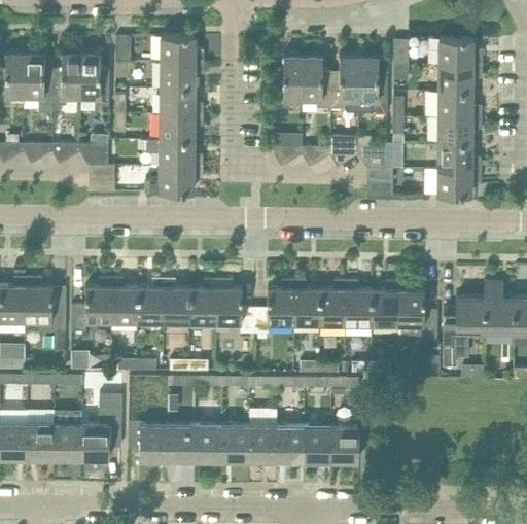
[(195,50),(195,36),(161,35),(160,61),(204,62),(204,50),(195,50)]
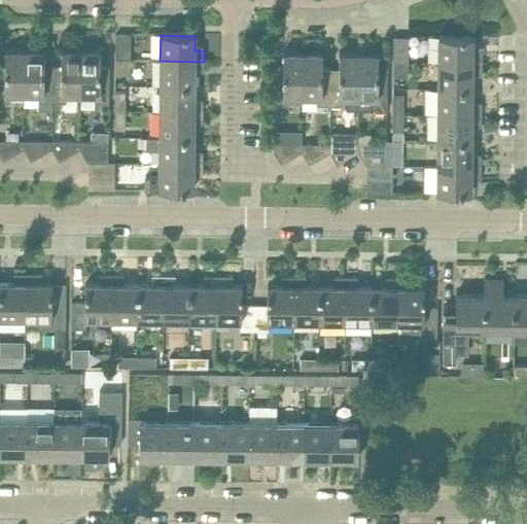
[(130,61),(131,37),(115,37),(115,61),(130,61)]
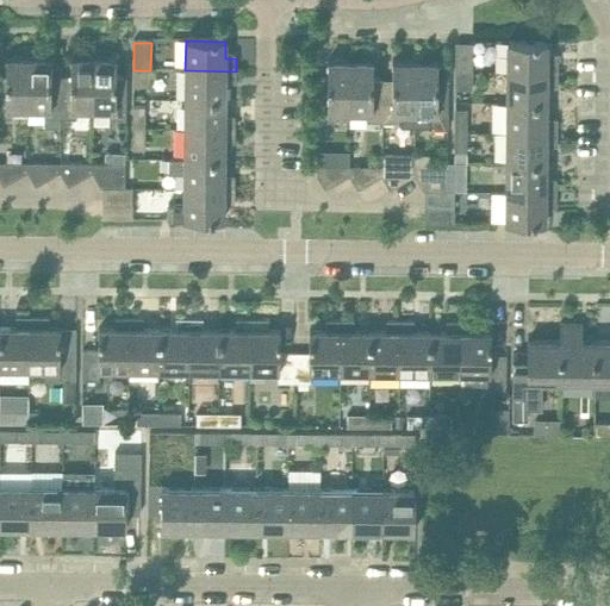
[(547,56),(547,44),(508,44),(506,75),(558,75),(558,57),(560,57),(560,56),(547,56)]
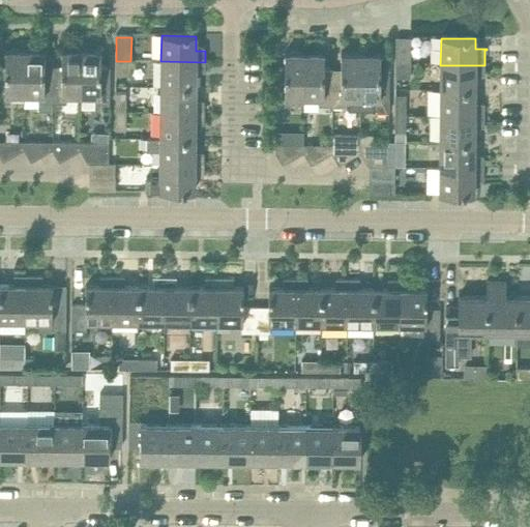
[(395,39),(395,64),(410,64),(410,39),(395,39)]
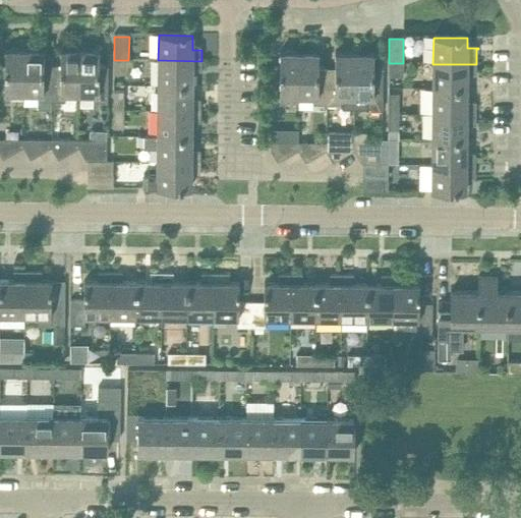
[(22,95),(23,52),(5,52),(5,66),(0,66),(0,103),(10,103),(10,94),(22,95)]
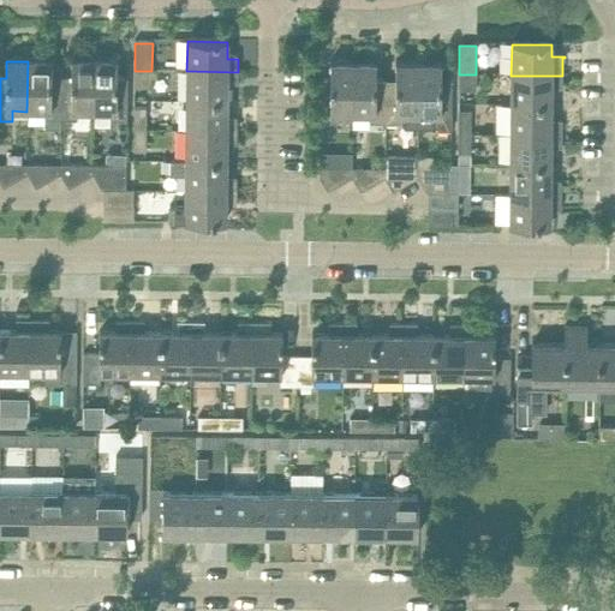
[(52,61),(28,61),(27,112),(42,112),(42,121),(42,130),(59,130),(60,121),(60,79),(52,79),(52,61)]
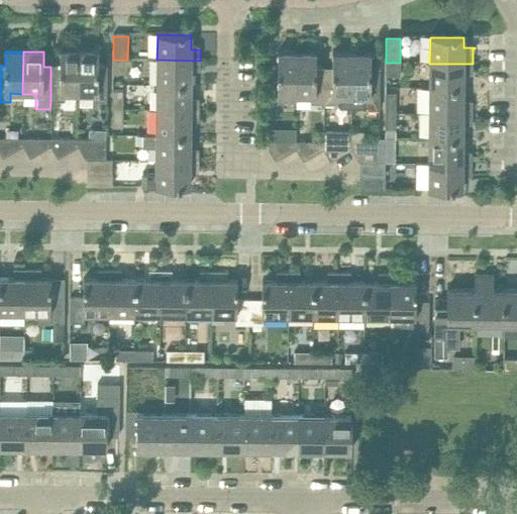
[(78,94),(78,52),(60,52),(60,67),(50,67),(50,102),(64,102),(64,94),(78,94)]
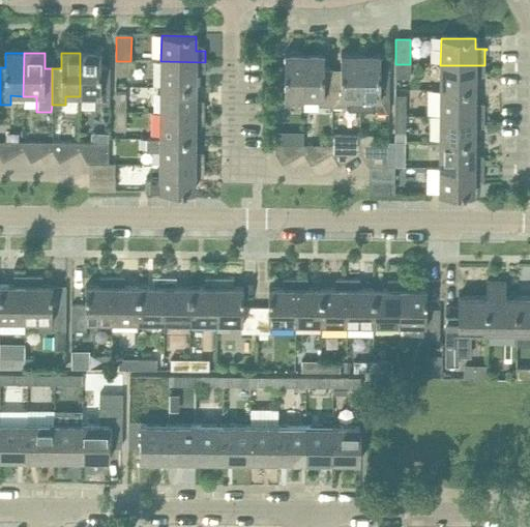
[(109,105),(110,60),(100,60),(100,54),(80,53),(80,96),(81,96),(81,105),(93,105),(109,105)]
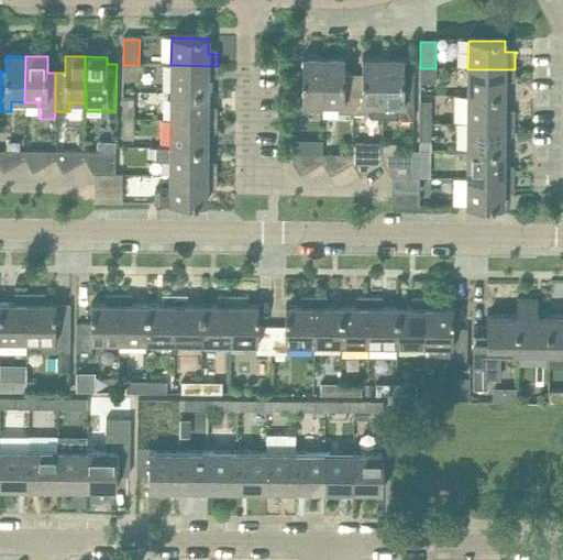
[(321,106),(322,59),(302,58),(302,75),(293,75),(293,114),(308,114),(308,106),(321,106)]
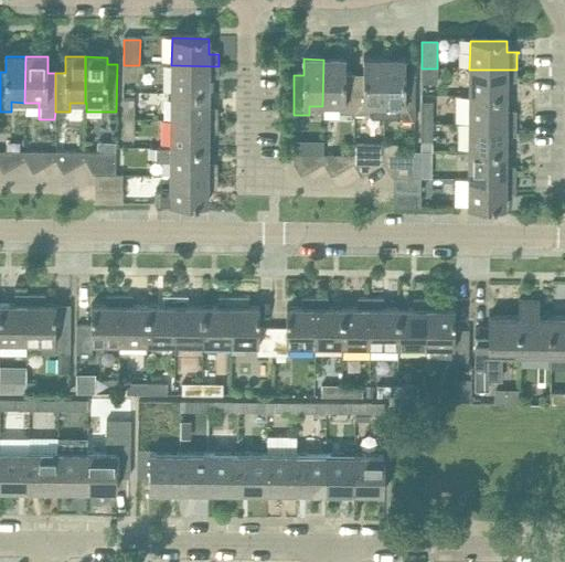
[(345,60),(323,60),(322,106),(338,106),(338,115),(352,115),(352,76),(345,76),(345,60)]
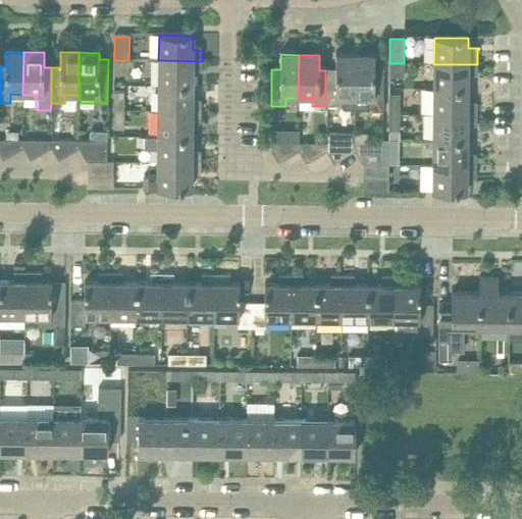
[(354,98),(354,55),(335,55),(335,70),(325,70),(325,106),(341,106),(344,110),(353,111),(354,98)]
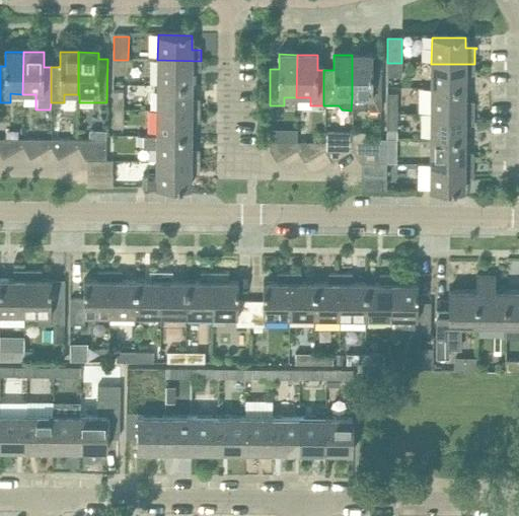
[(372,55),(352,55),(352,97),(351,111),(367,111),(367,113),(380,112),(381,70),(372,70),(372,55)]
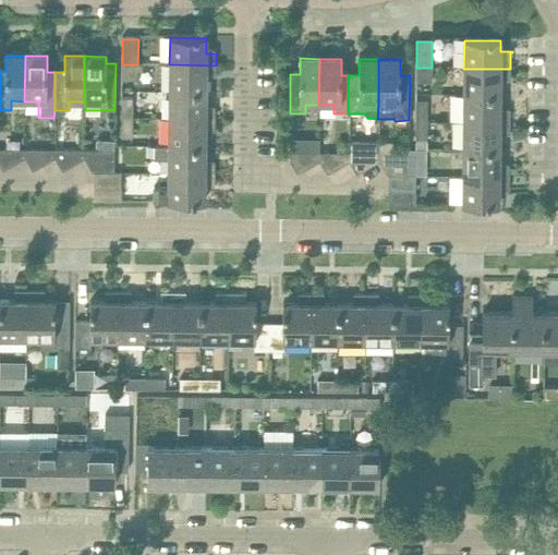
[(137,82),(137,64),(122,64),(122,82),(137,82)]
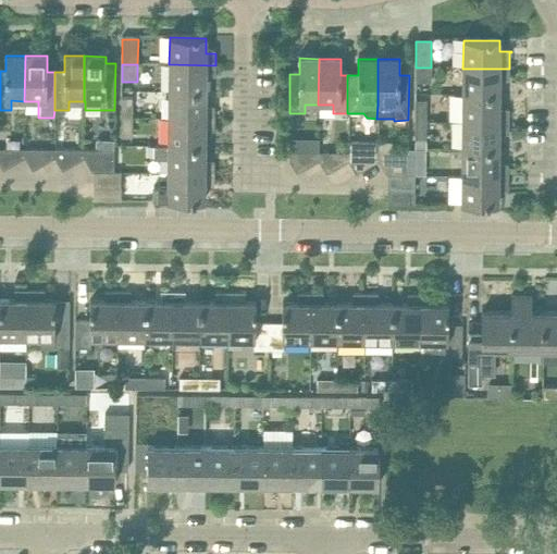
[(215,78),(215,65),(169,64),(169,94),(206,94),(206,78),(215,78)]
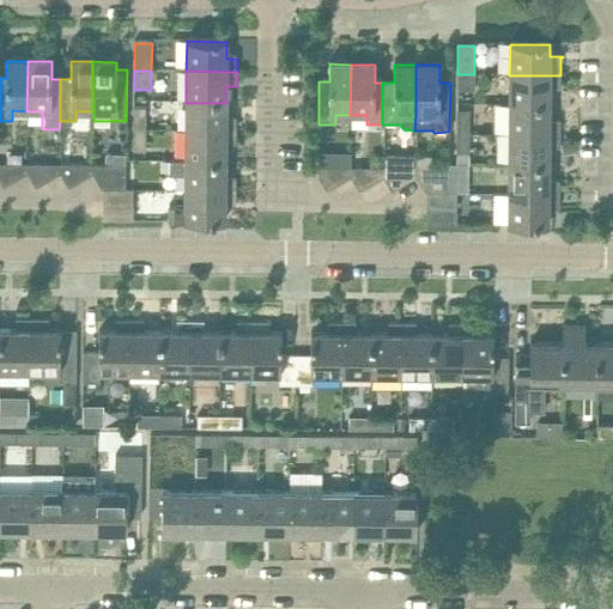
[(474,93),(474,74),(457,74),(457,92),(474,93)]
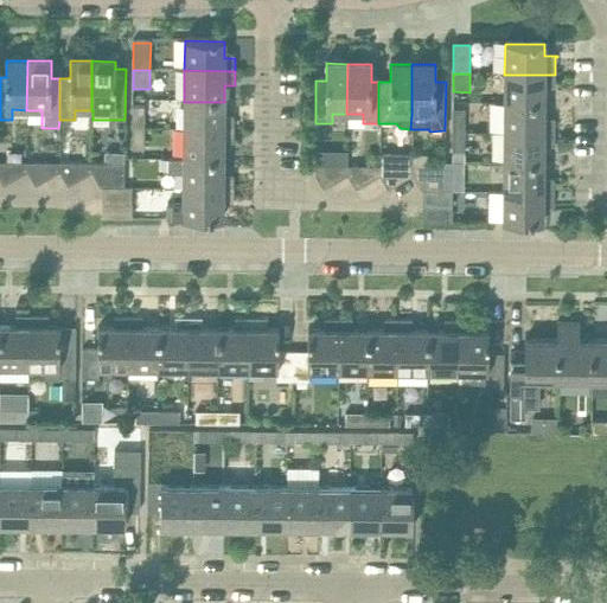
[(555,89),(555,75),(504,75),(504,104),(544,104),(544,89),(555,89)]
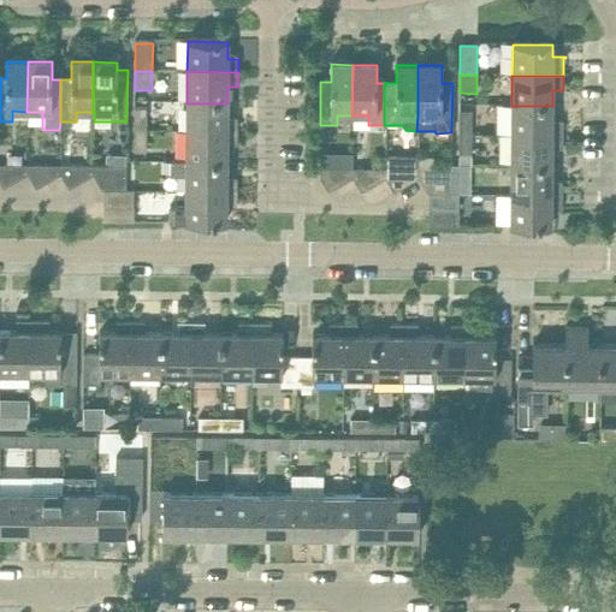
[(226,119),(227,104),(187,104),(187,132),(237,134),(238,119),(226,119)]
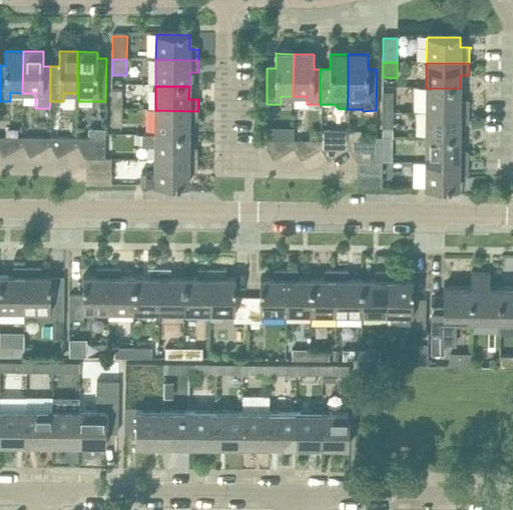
[(459,102),(460,88),(426,88),(426,113),(468,113),(468,102),(459,102)]
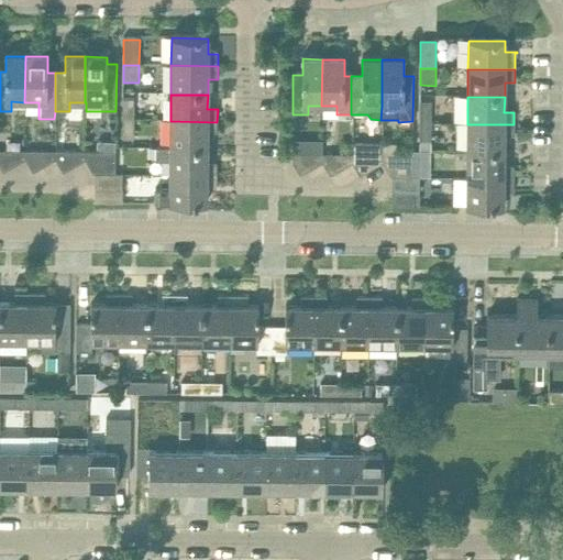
[(122,100),(122,121),(133,121),(133,100),(122,100)]
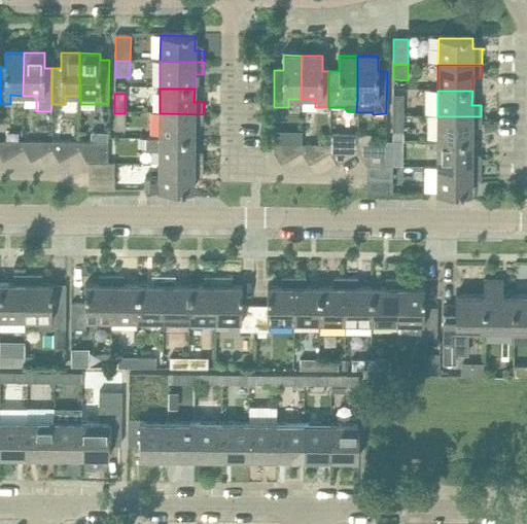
[(392,97),(392,115),(401,115),(401,97),(392,97)]
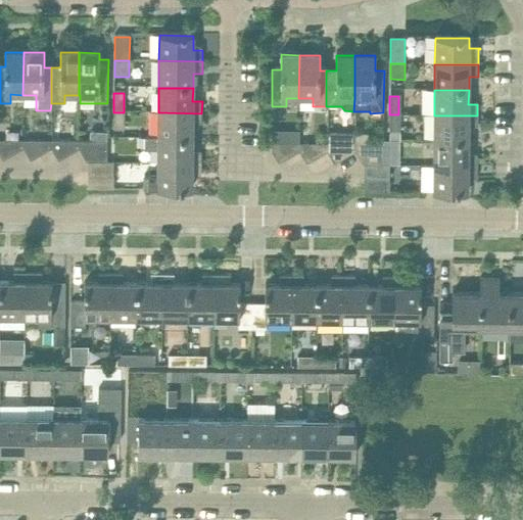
[(123,131),(124,112),(113,112),(112,131),(123,131)]
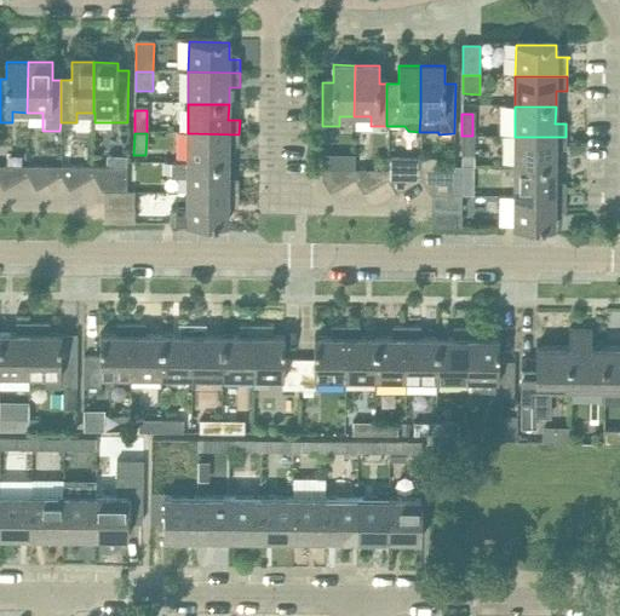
[(239,148),(239,134),(188,133),(187,165),(228,165),(228,148),(239,148)]
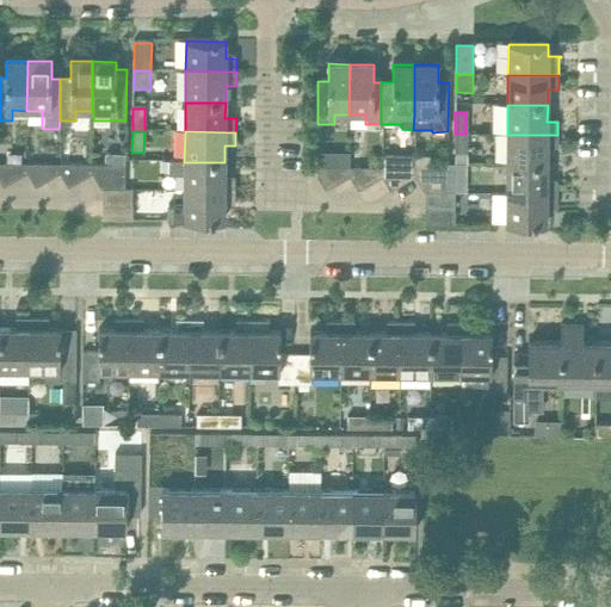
[(466,158),(466,134),(455,134),(455,156),(466,158)]
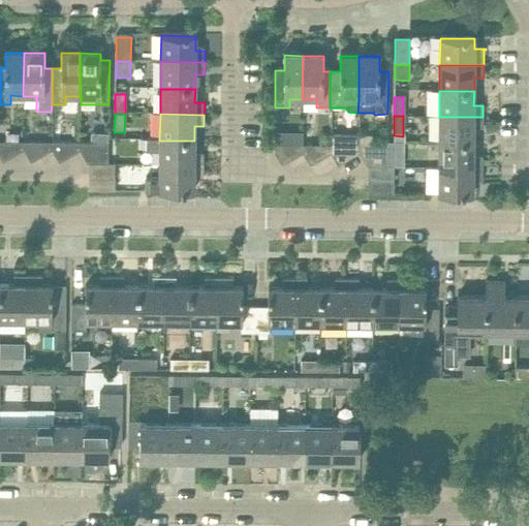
[(483,129),(483,117),(439,117),(439,143),(473,143),(473,129),(483,129)]
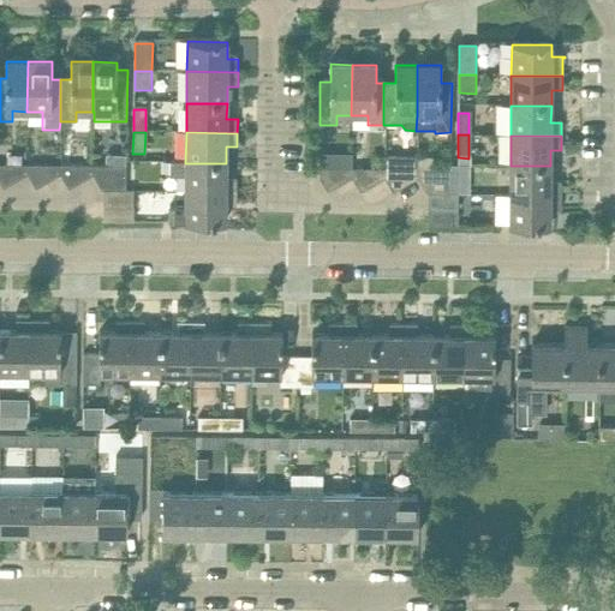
[(417,180),(417,171),(418,157),(384,157),(384,171),(384,180),(393,195),(417,180)]
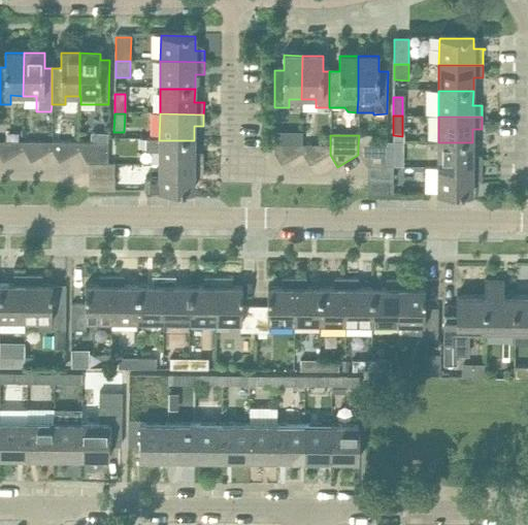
[(386,146),(372,146),(372,135),(359,135),(358,146),(358,155),(365,167),(367,167),(386,167),(386,146)]
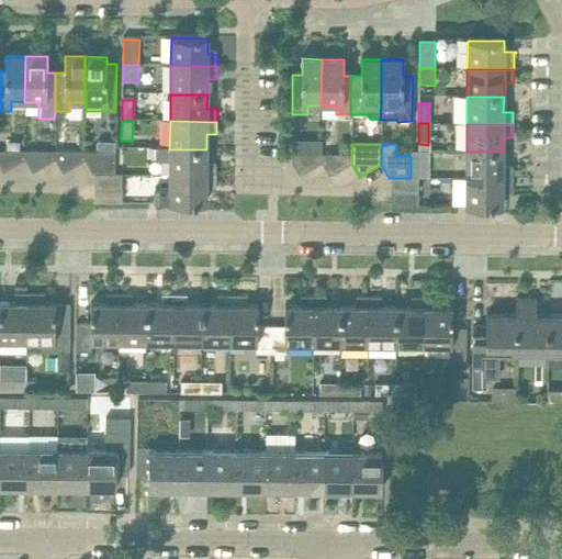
[(206,165),(206,149),(169,149),(155,148),(155,163),(169,163),(169,177),(216,177),(216,165),(206,165)]
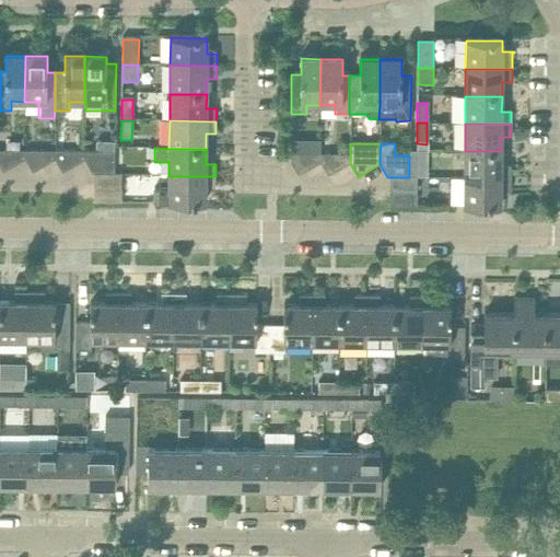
[(25,161),(25,152),(0,151),(0,169),(2,173),(25,161)]
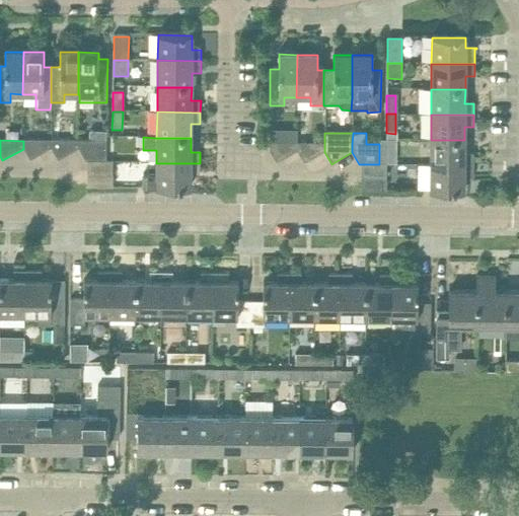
[(464,154),(464,140),(431,140),(430,166),(473,166),(473,154),(464,154)]
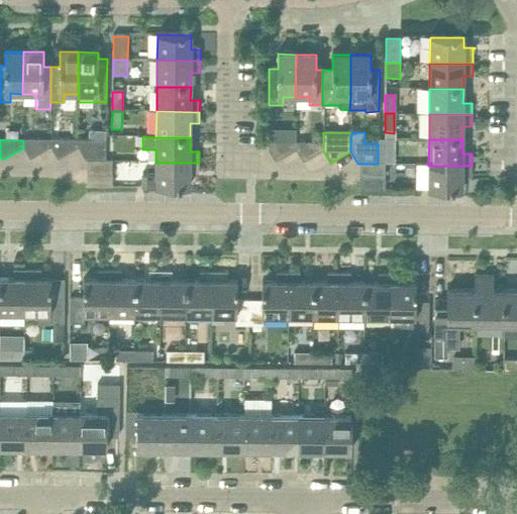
[(50,148),(50,140),(23,140),(23,148),(29,161),(50,148)]
